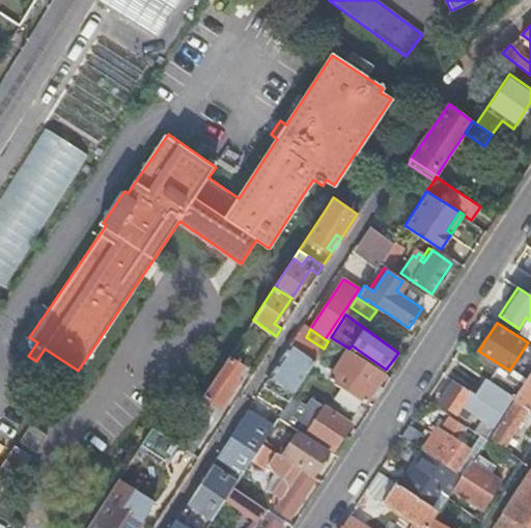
[(299,332),(290,343),(305,354),(315,360),(318,357),(324,349),(306,337),(299,332)]
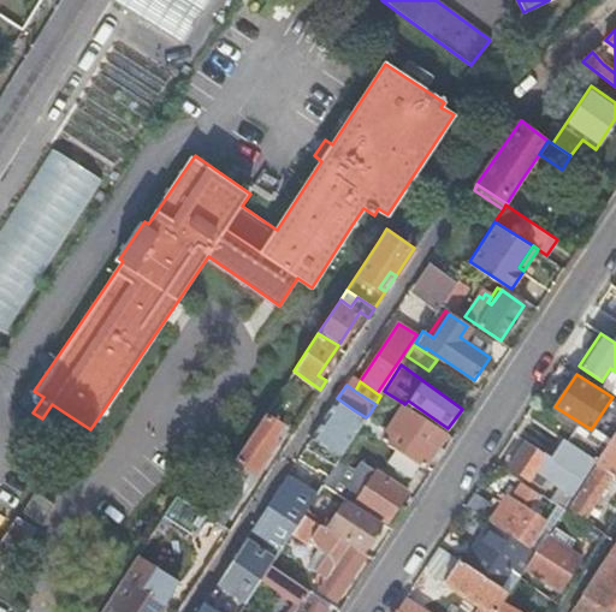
[(354,410),(337,398),(306,446),(318,455),(323,445),(341,457),(351,440),(339,432),(354,410)]
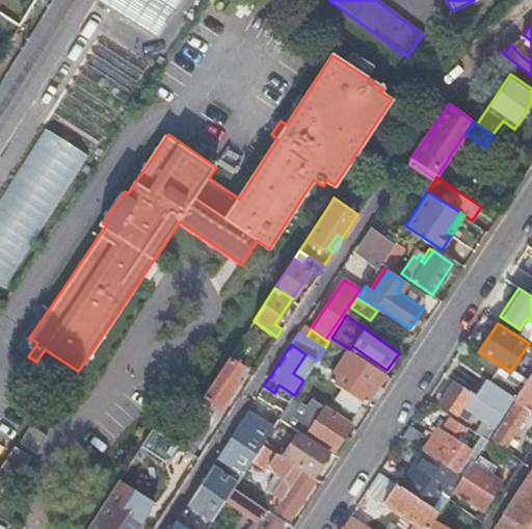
[(319,358),(316,361),(311,369),(342,389),(346,391),(362,401),(365,403),(377,384),(384,388),(392,377),(349,349),(348,348),(336,368),(319,358)]
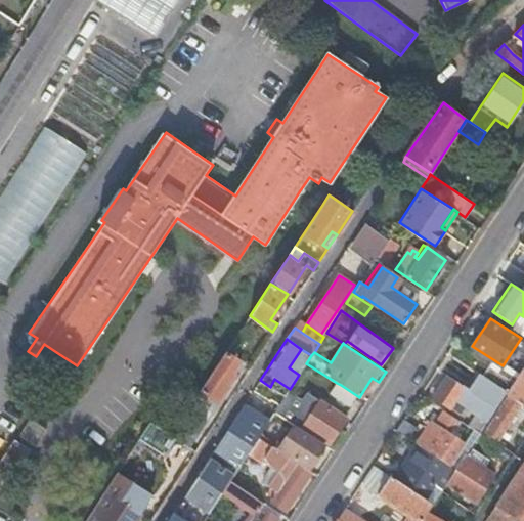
[(239,361),(226,352),(201,390),(217,401),(234,376),(232,374),(239,361)]
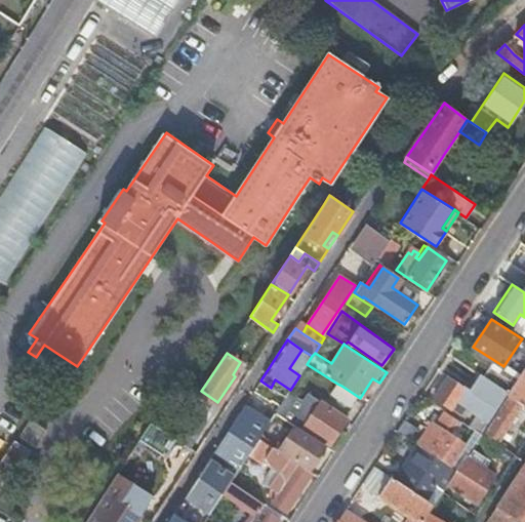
[(524,364),(515,382),(506,395),(508,397),(486,431),(498,439),(521,405),(522,406),(524,401),(524,364)]
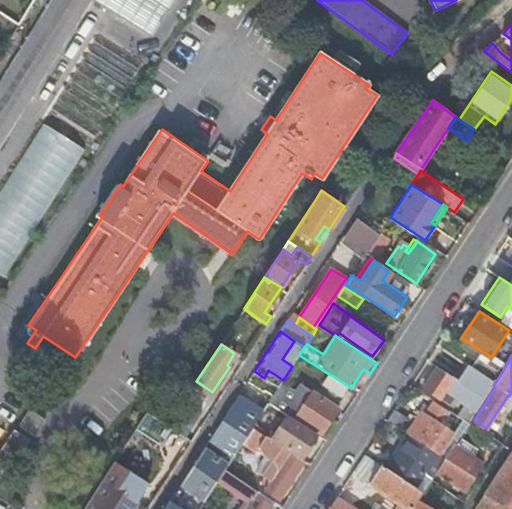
[(459,380),(485,398),(493,385),(502,372),(479,357),(473,366),(470,364),(459,380)]
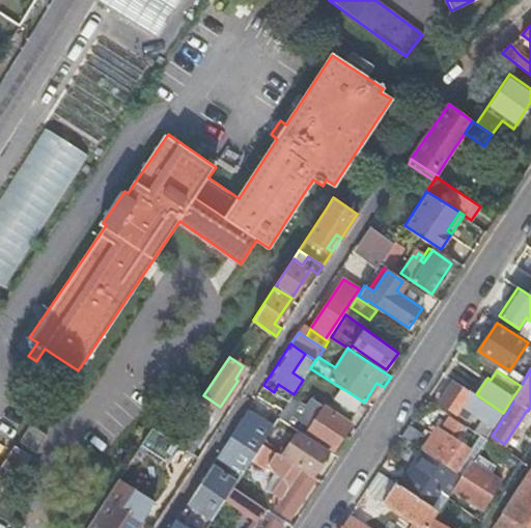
[(486,439),(503,413),(476,394),(453,379),(439,400),(466,419),(471,412),(482,420),(475,432),(479,435),(486,439)]
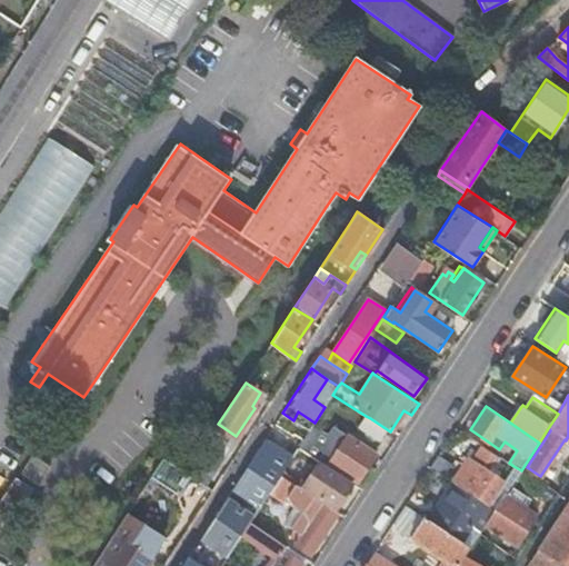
[(298,411),(293,420),(309,430),(315,423),(298,411)]
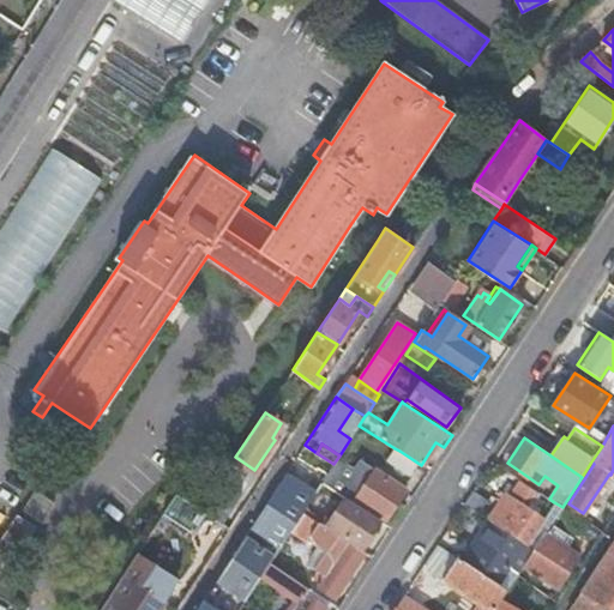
[(399,451),(395,448),(387,460),(409,473),(417,463),(399,451)]
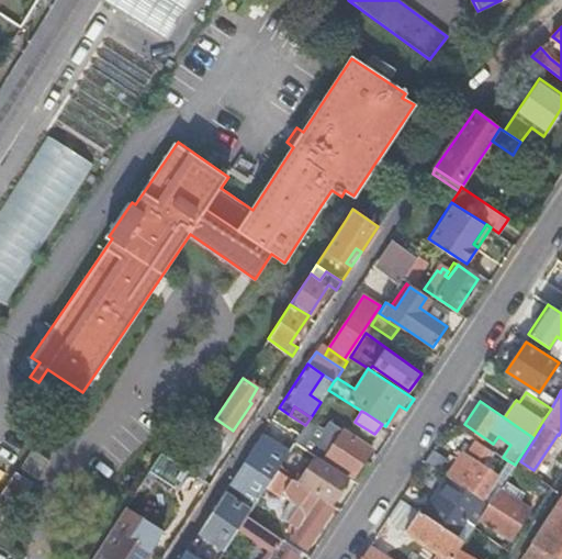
[(330,447),(324,458),(352,477),(371,449),(334,424),(325,437),(329,439),(326,444),(330,447)]
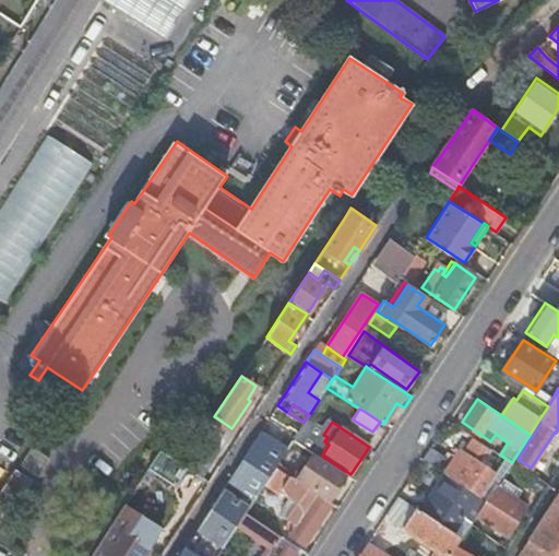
[(230,477),(257,495),(263,485),(275,466),(287,449),(261,430),(230,477)]
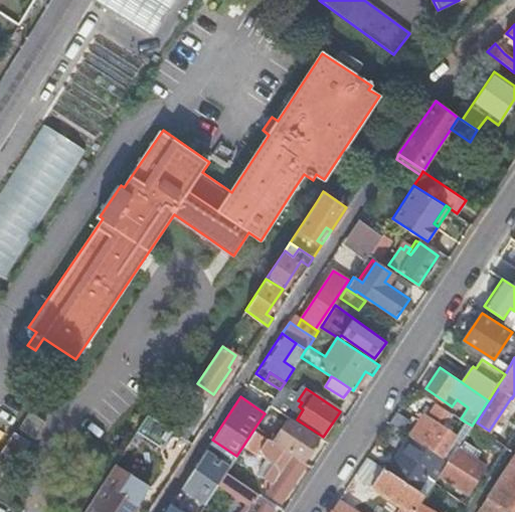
[(171,431),(185,441),(202,413),(185,402),(168,429),(171,431)]
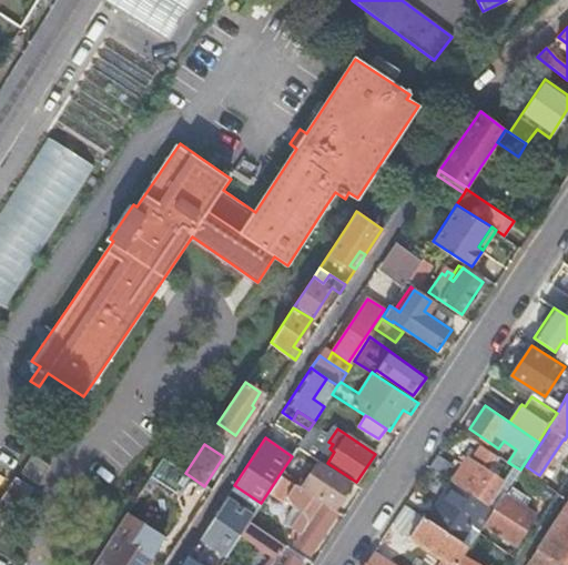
[(452,463),(437,454),(429,466),(452,481),(486,504),(503,481),(489,472),(498,457),(482,446),(473,461),(468,457),(464,464),(459,461),(456,466),(452,463)]
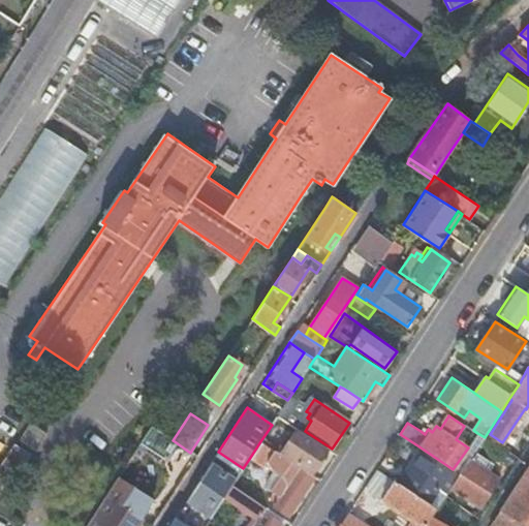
[(176,442),(173,440),(154,427),(142,445),(164,460),(176,442)]
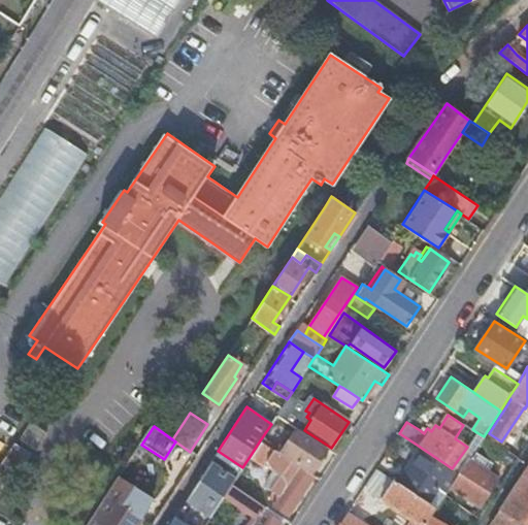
[(327,448),(296,427),(279,454),(298,466),(309,473),(327,448)]
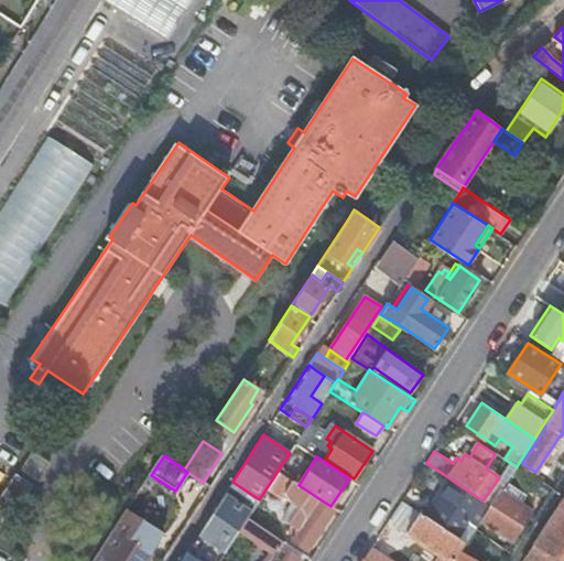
[(499,477),(483,500),(490,506),(517,466),(509,462),(499,477)]
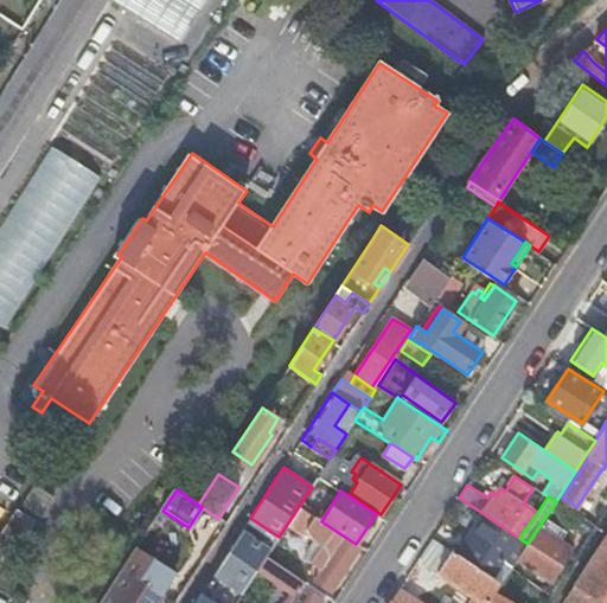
[(358,545),(356,544),(343,536),(321,521),(299,506),(286,526),(302,537),(306,532),(311,539),(314,541),(302,559),(312,565),(308,572),(317,577),(313,581),(328,591),(358,545)]
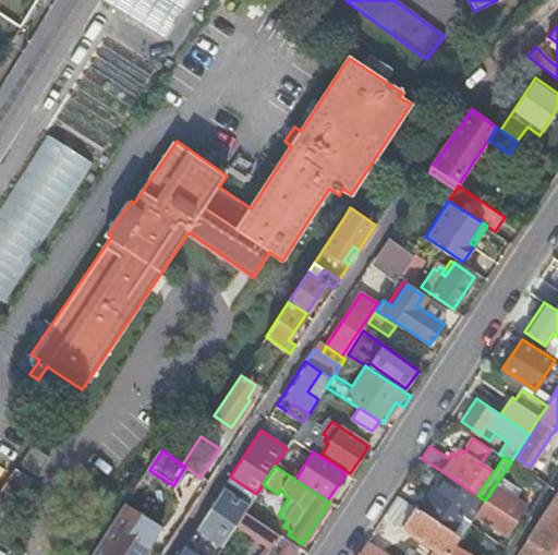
[(32,481),(16,471),(0,495),(0,510),(8,517),(32,481)]
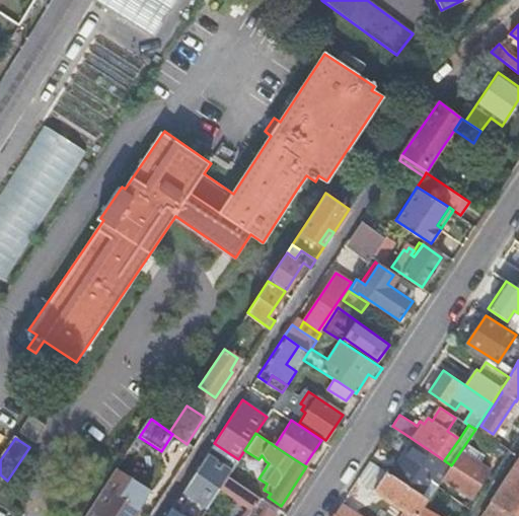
[(395,476),(429,499),(451,465),(444,460),(413,439),(399,458),(404,462),(395,476)]
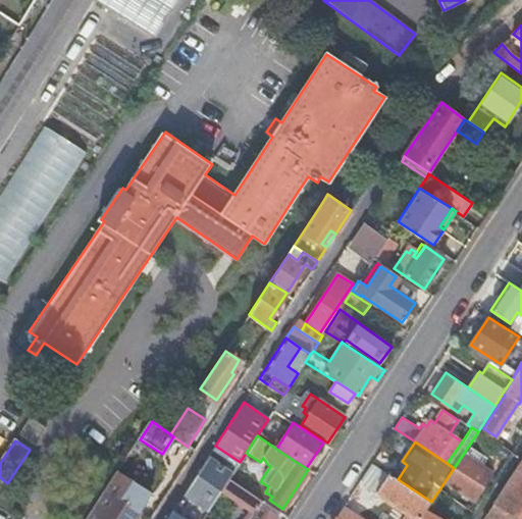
[(471,447),(465,455),(481,466),(487,458),(471,447)]
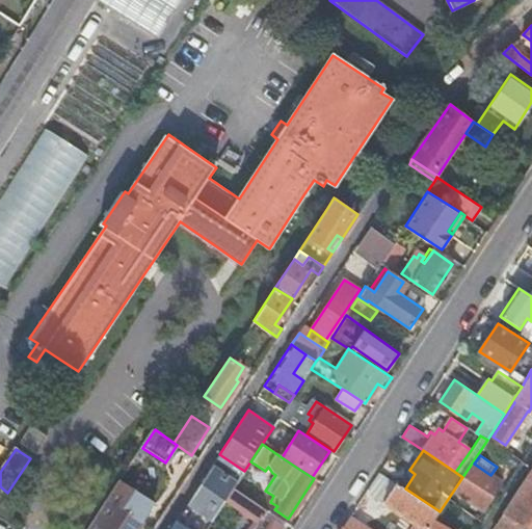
[(238,481),(213,464),(176,522),(170,528),(206,528),(225,500),(227,499),(234,487),(238,481)]
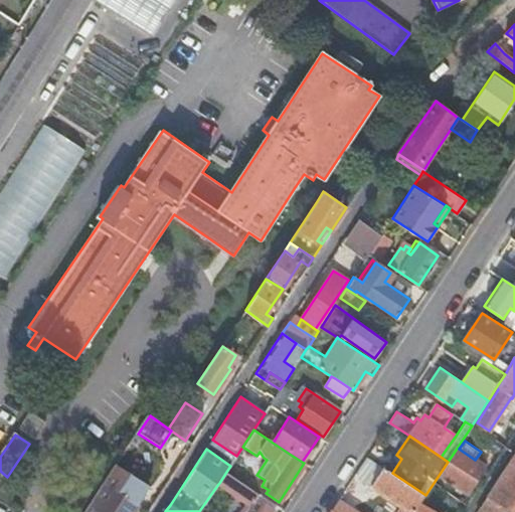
[(475,460),(459,449),(443,474),(467,491),(484,466),(475,460)]
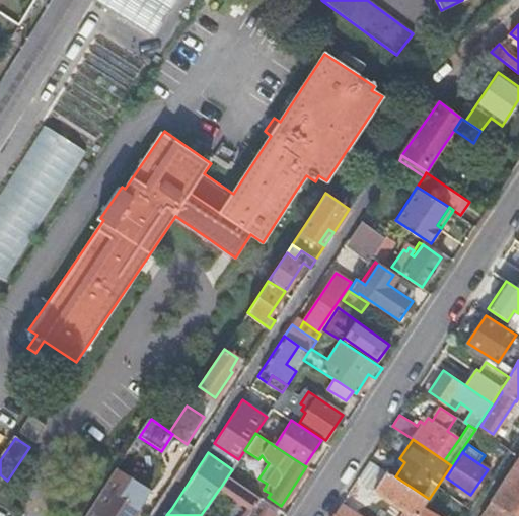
[(482,515),(518,515),(518,457),(482,515)]
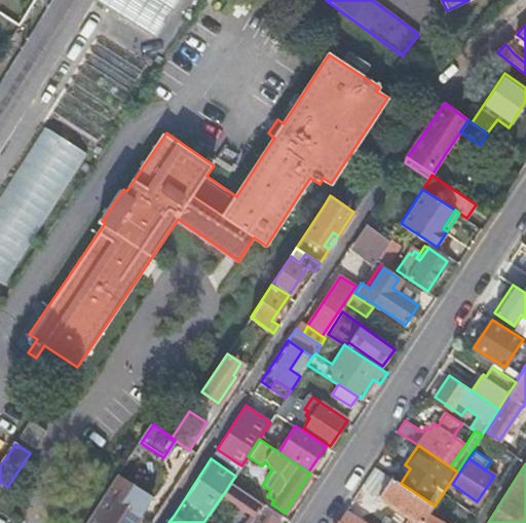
[(120,475),(87,522),(138,522),(143,516),(141,515),(153,496),(139,487),(120,475)]
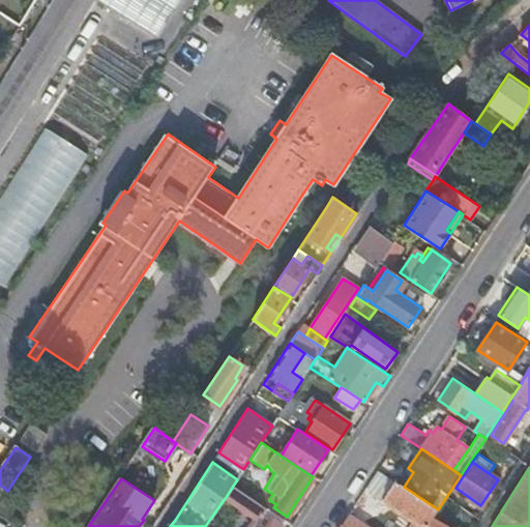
[(425,526),(438,509),(404,487),(395,480),(382,499),(417,522),(413,526),(370,526),(349,514),(340,526),(425,526)]
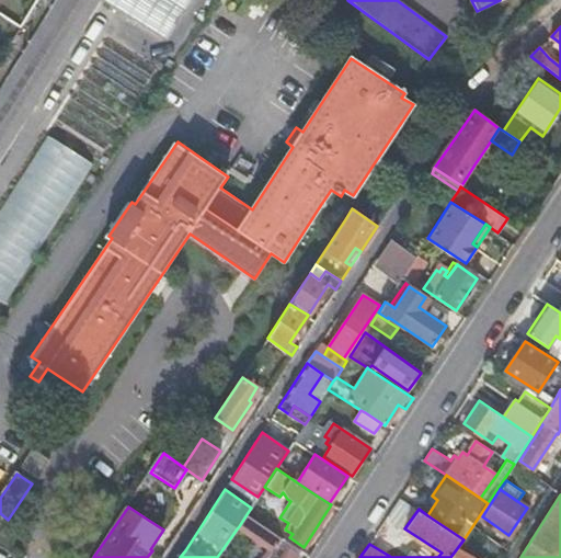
[(296,557),(301,550),(247,514),(239,526),(270,546),(261,557),(296,557)]
